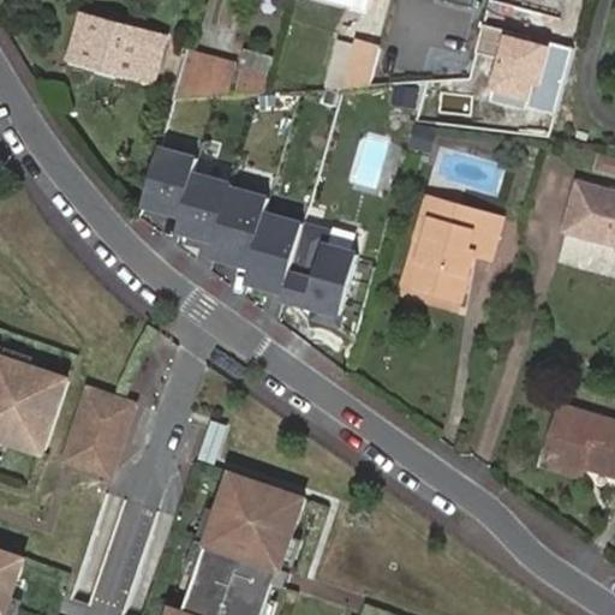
[(448,0),(493,13),(495,0),(448,0)]
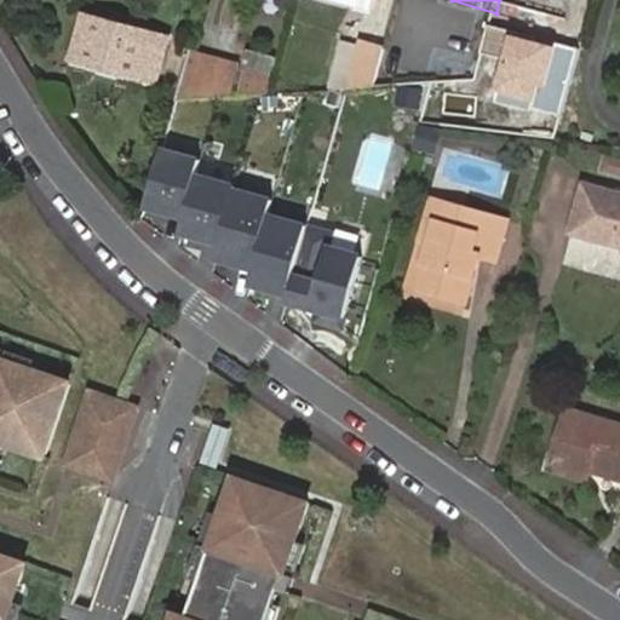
[(138,30),(75,11),(61,55),(85,61),(86,55),(105,61),(104,68),(126,73),(138,30)]
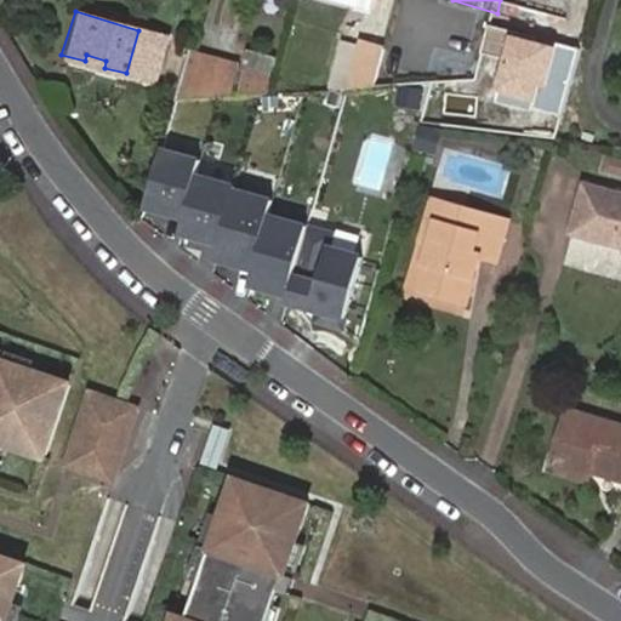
[(444,78),(467,86),(484,36),(461,29),(444,78)]
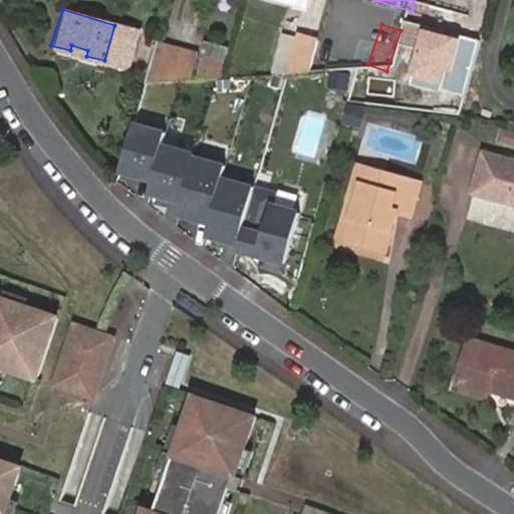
[(440,63),(478,60),(485,33),(450,24),(440,63)]
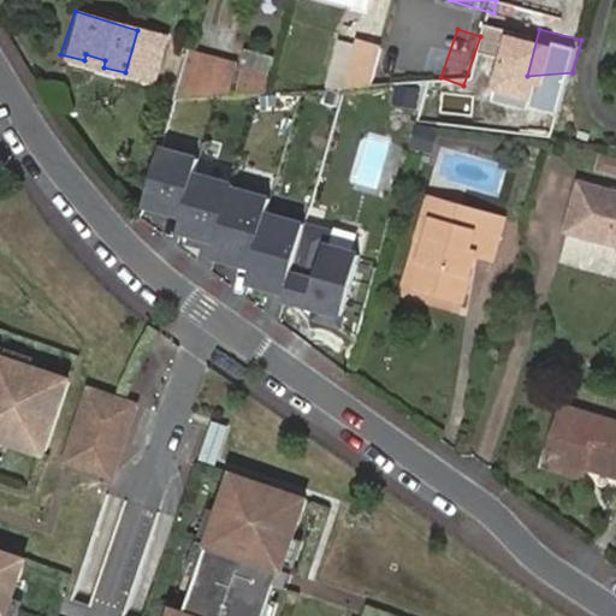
[(154,35),(137,30),(125,72),(141,77),(154,35)]
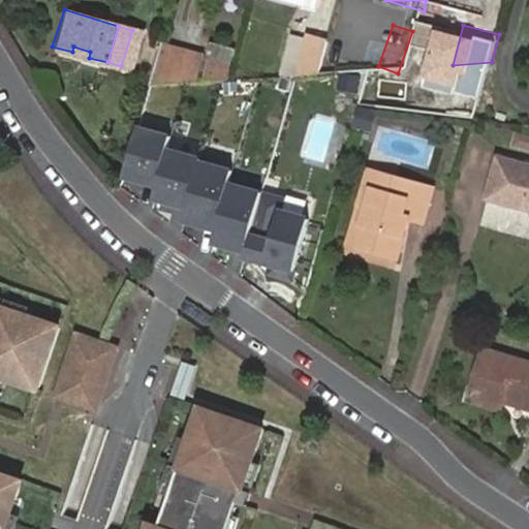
[(319,73),(328,43),(308,38),(299,73),(303,73),(319,73)]
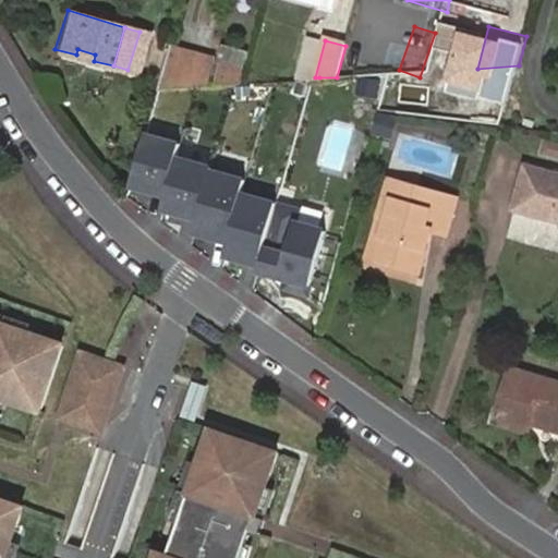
[(217,59),(169,45),(157,91),(208,86),(217,59)]
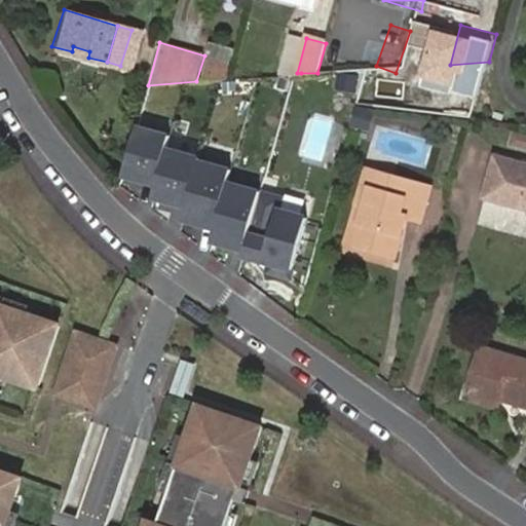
[(73,46),(72,51),(88,58),(89,51),(73,46)]
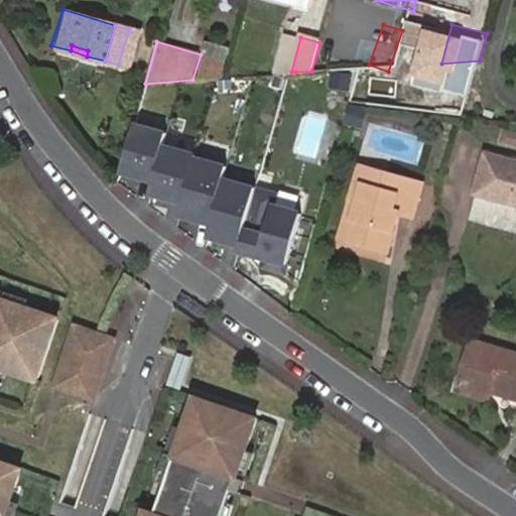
[(203,80),(218,79),(222,63),(208,60),(203,80)]
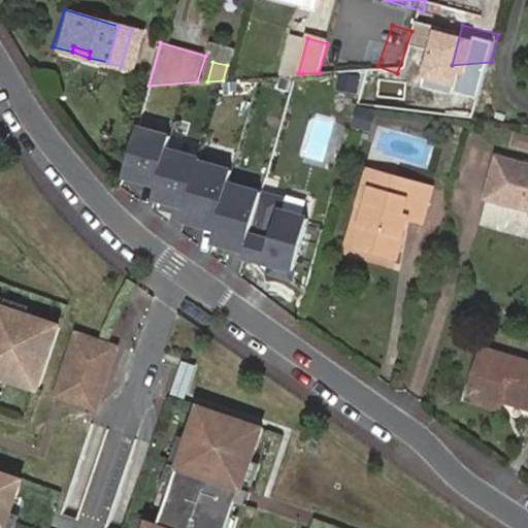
[(170,134),(138,126),(124,177),(156,187),(152,201),(185,210),(182,222),(213,231),(210,244),(243,254),(241,260),(293,274),(309,216),(283,208),(286,197),(228,182),(232,168),(199,159),(200,156),(166,146),(170,134)]
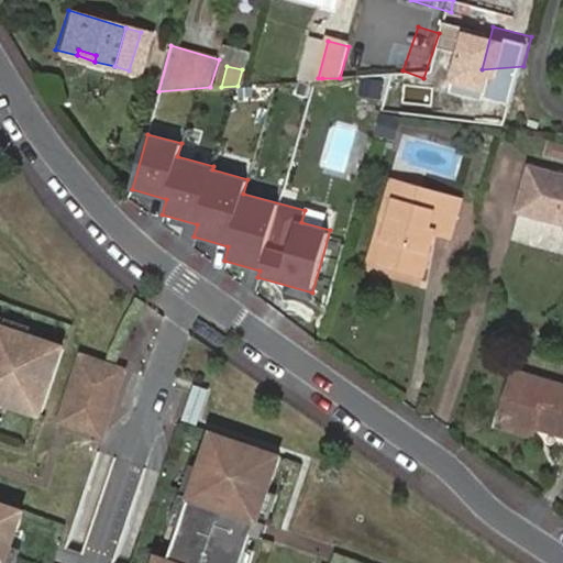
[(562,144),(548,141),(544,154),(562,158),(562,144)]
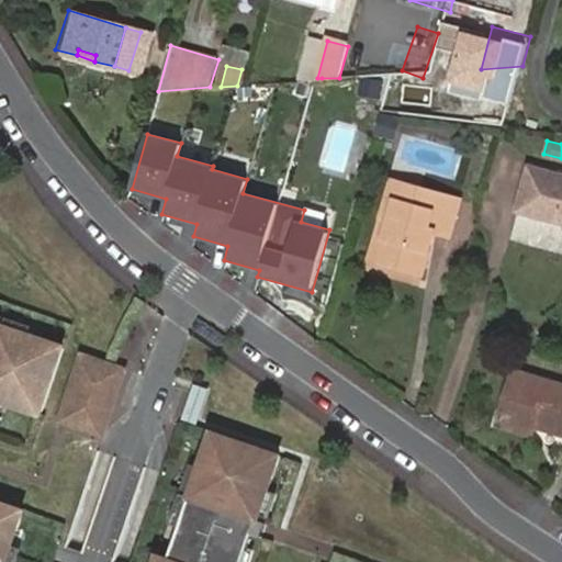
[(523,212),(561,222),(561,178),(534,171),(523,212)]
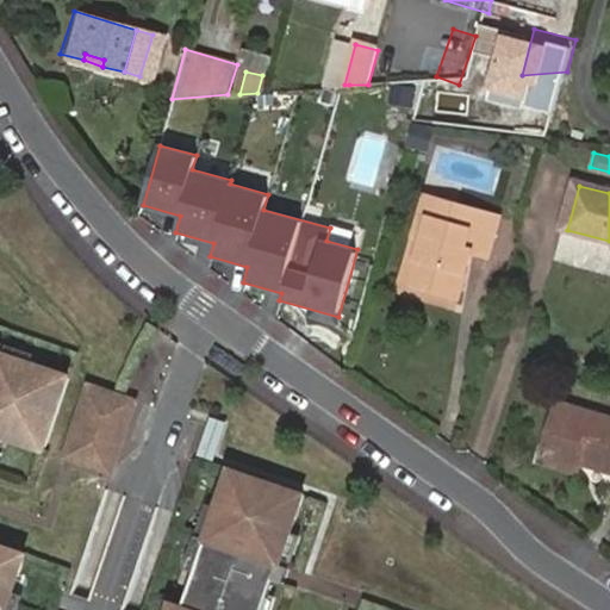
[(427,241),(415,285),(462,298),(475,251),(492,256),(503,218),(429,199),(418,238),(427,241)]
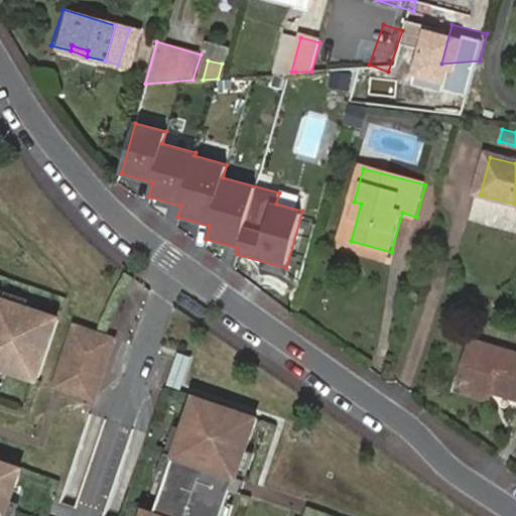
[(344,239),(351,241),(361,204),(354,202),(344,239)]
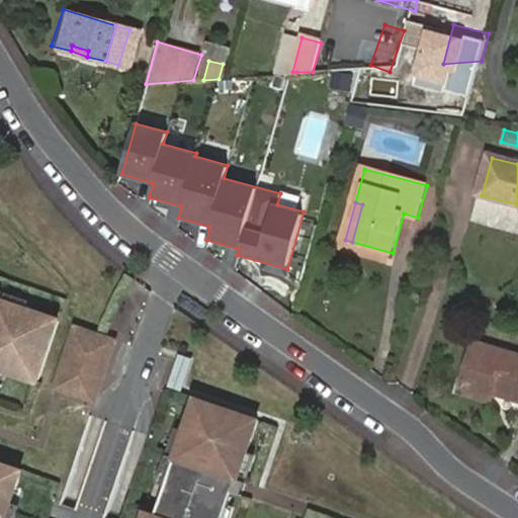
[(0,365),(36,377),(57,316),(0,296),(0,327),(16,333),(14,339),(0,334),(0,365)]
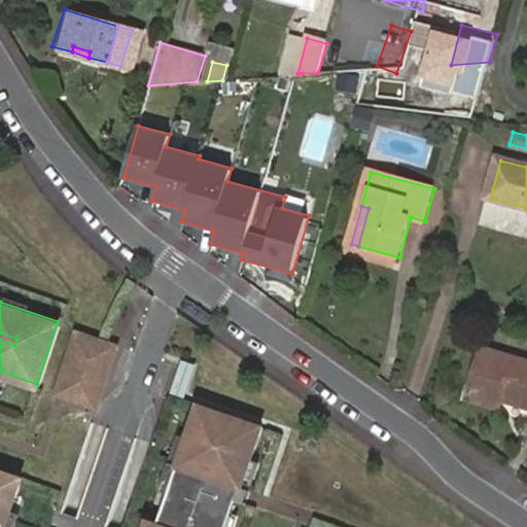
[(115,340),(76,326),(56,389),(94,402),(115,340)]
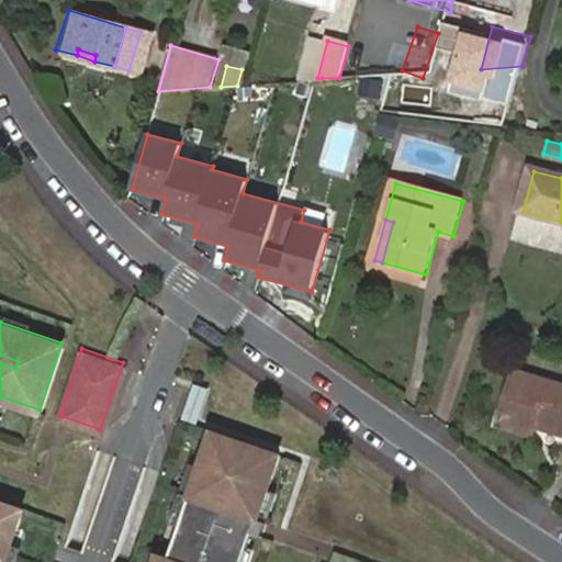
[(561,392),(518,379),(503,436),(536,446),(539,438),(561,444),(561,392)]
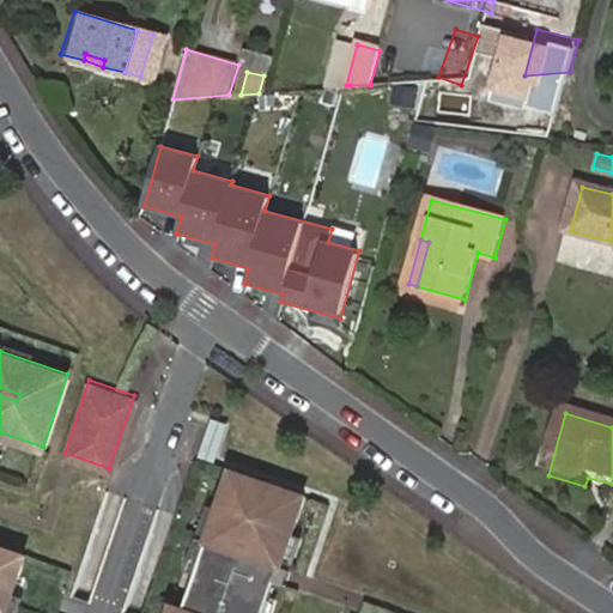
[(219,462),(231,423),(210,417),(198,456),(219,462)]
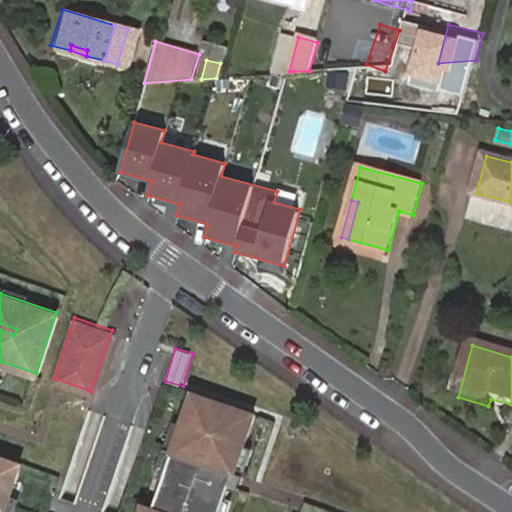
[(255,410),(193,390),(174,449),(178,450),(174,462),(170,460),(165,475),(169,476),(164,492),(160,491),(155,506),(145,503),(142,511),(220,511),(221,511),(218,509),(223,493),(227,495),(231,480),(203,471),(199,484),(194,483),(211,431),(217,432),(208,460),(235,469),(255,410)]
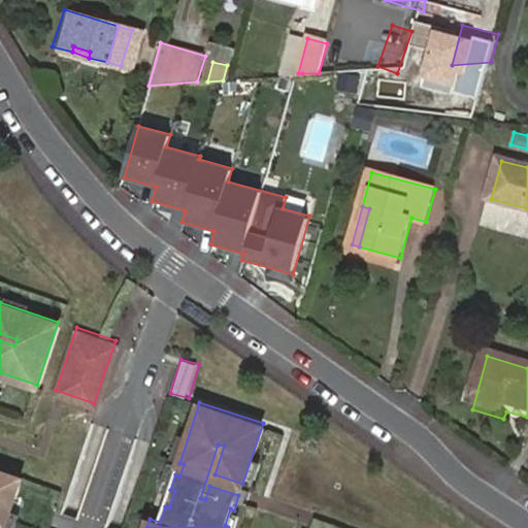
[(25,481),(0,471),(0,527),(4,527),(5,526),(9,527),(13,514),(10,512),(15,495),(19,497),(25,481)]
